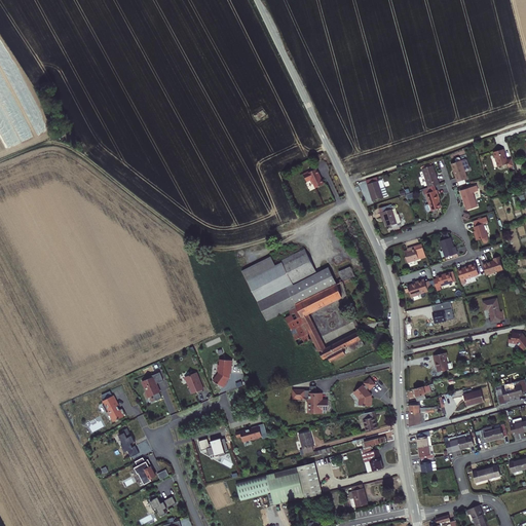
[(253,115),(257,121),(267,116),(263,109),(253,115)]
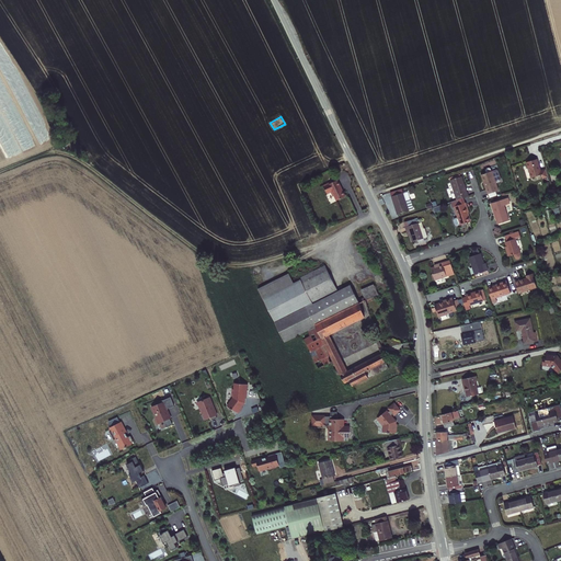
[(549,175),(546,168),(540,170),(537,158),(526,161),(531,178),(541,173),(542,178),(549,175)]
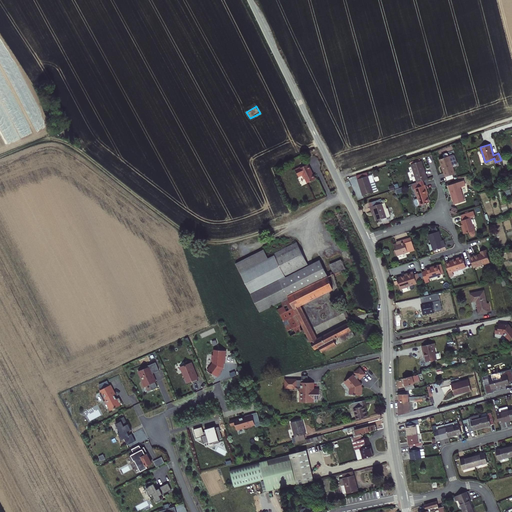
[(438,157),(444,175),(454,172),(448,153),(438,157)]
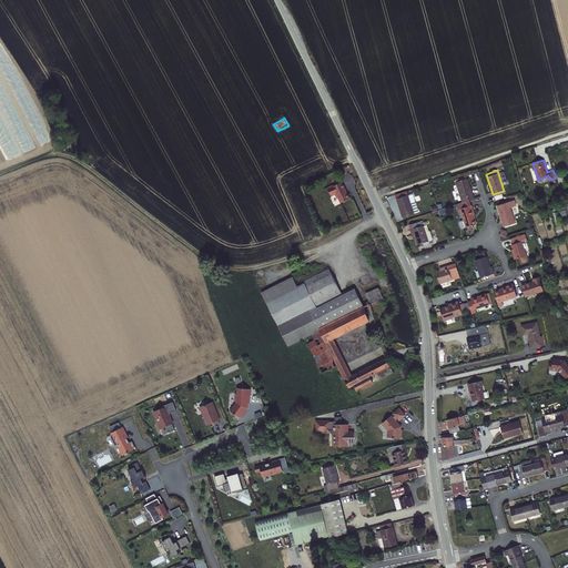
[(456,182),(463,202),(468,201),(475,199),(467,178),(456,182)]
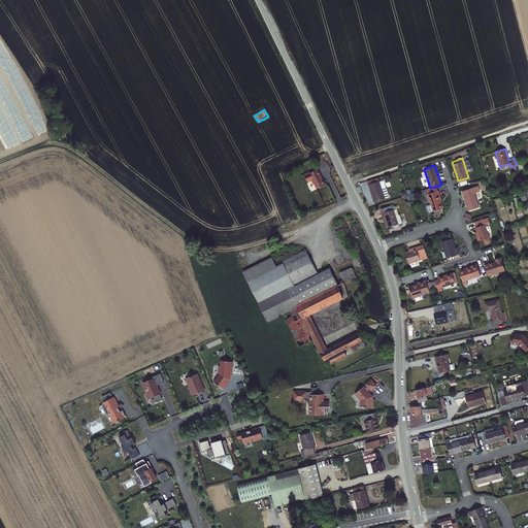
[(321,173),(318,168),(314,170),(314,169),(304,173),(308,182),(312,179),(315,184),(316,184),(317,187),(325,184),(323,177),(322,178),(320,173),(321,173)]
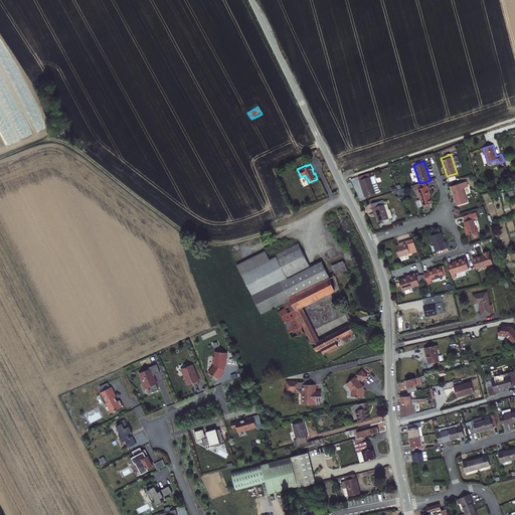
[(369,173),(358,177),(365,198),(376,194),(369,173)]
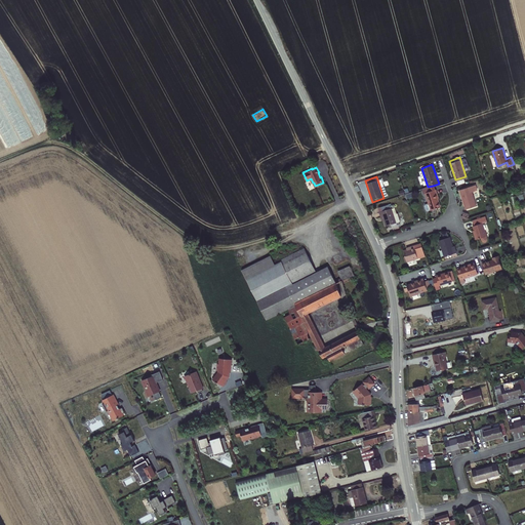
[(463,207),(475,204),(471,190),(476,189),(474,183),(457,188),(463,207)]
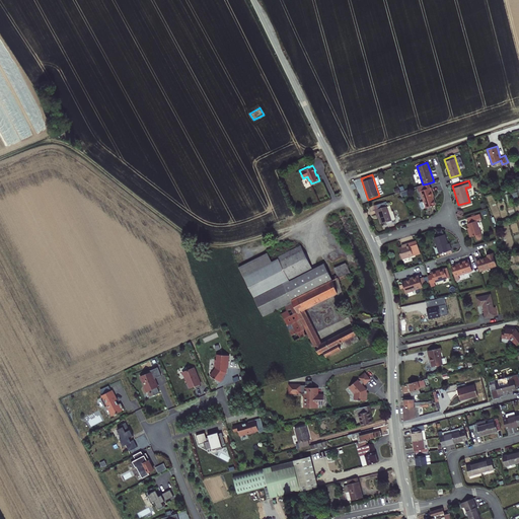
[(423,184),(419,187),(421,191),(424,201),(422,202),(421,204),(422,208),(424,209),(426,208),(427,208),(435,206),(433,197),(431,189),(430,189),(428,183),(423,184)]
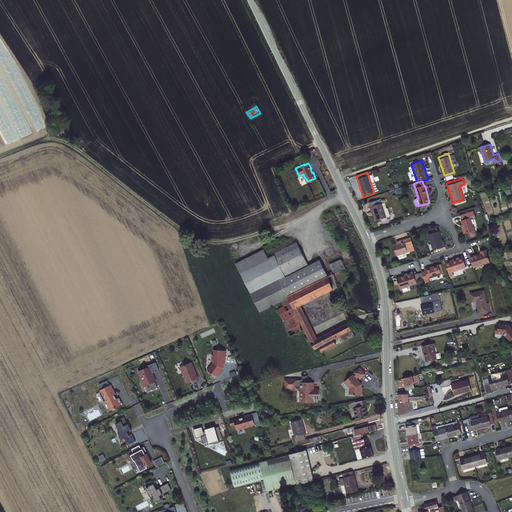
[(385,210),(382,203),(370,206),(372,213),(374,213),(377,222),(391,217),(389,209),(385,210)]
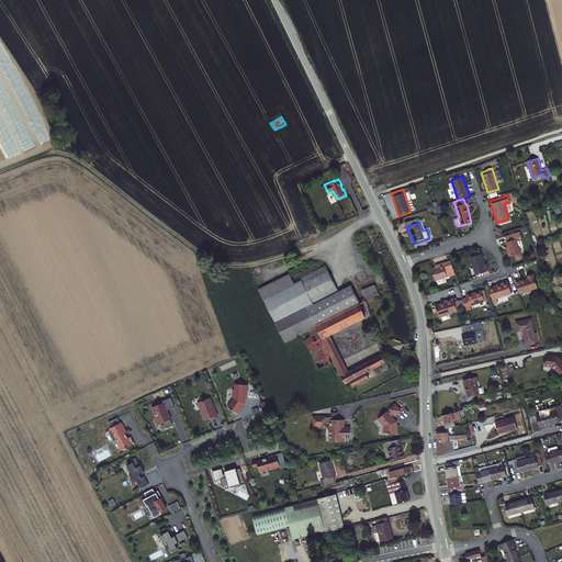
[(523,255),(517,239),(523,237),(521,232),(508,236),(509,242),(508,243),(510,249),(509,250),(512,257),(515,255),(516,258),(518,259),(521,258),(523,255)]
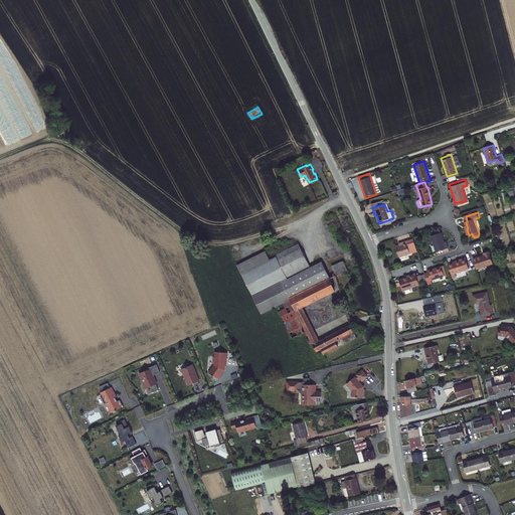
[(446,244),(442,231),(432,235),(437,253),(443,251),(442,249),(449,247),(448,243),(446,244)]
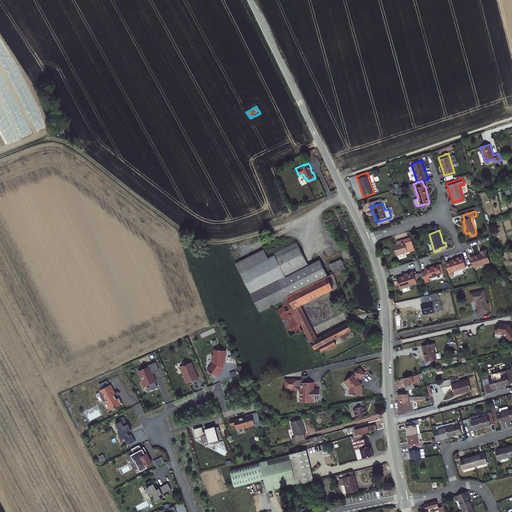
[(396,255),(415,249),(411,237),(396,242),(397,243),(393,245),(396,255)]
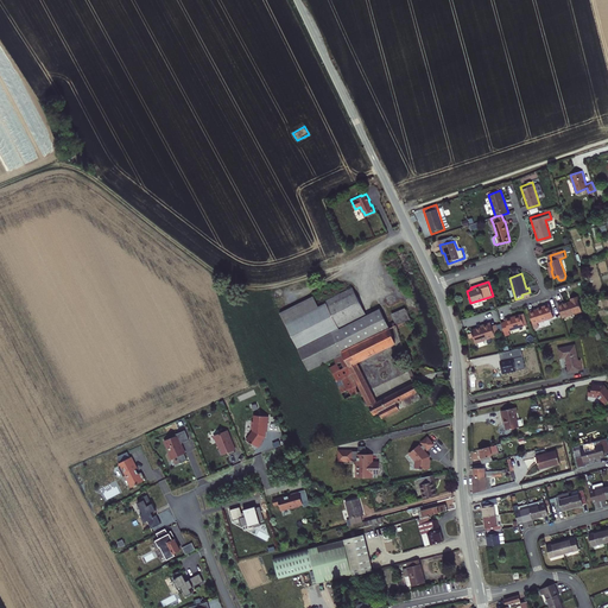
[(366,316),(353,290),(317,308),(312,297),(280,312),(309,368),(342,352),(346,360),(330,367),(347,398),(361,391),(371,411),(377,411),(379,415),(381,419),(403,407),(400,403),(423,391),(418,381),(381,399),(361,361),(400,342),(382,308),(366,316)]
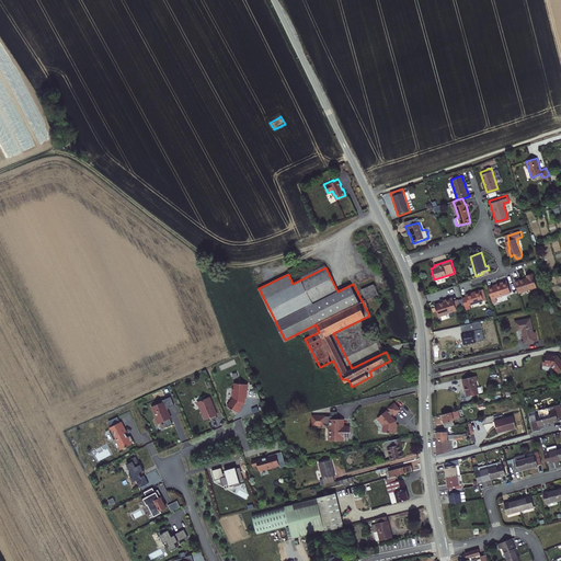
[(519,278),(514,279),(518,293),(537,287),(533,273),(527,275),(528,278),(526,278),(525,277),(519,279),(519,278)]
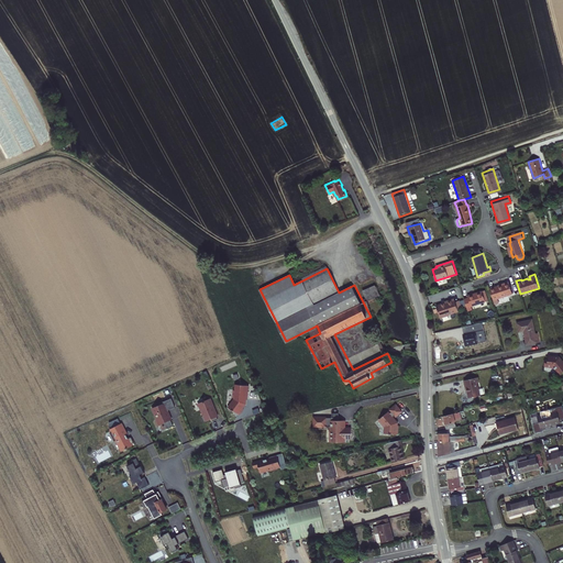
[(509,283),(490,288),(494,301),(499,299),(498,298),(512,294),(509,283)]
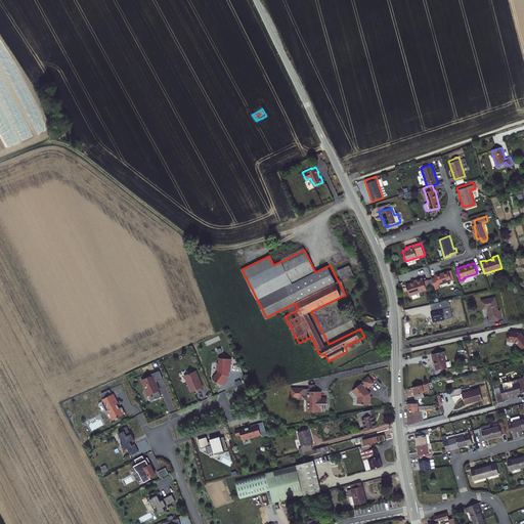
[(349,265),(337,269),(341,280),(353,275),(349,265)]
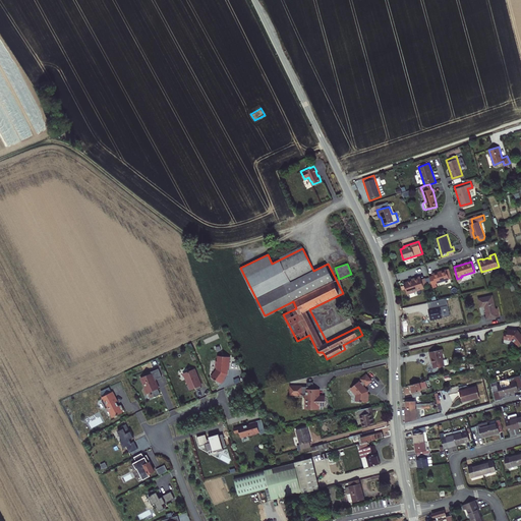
[(437,283),(449,279),(446,270),(432,274),(432,275),(429,276),(432,287),(437,286),(437,283)]
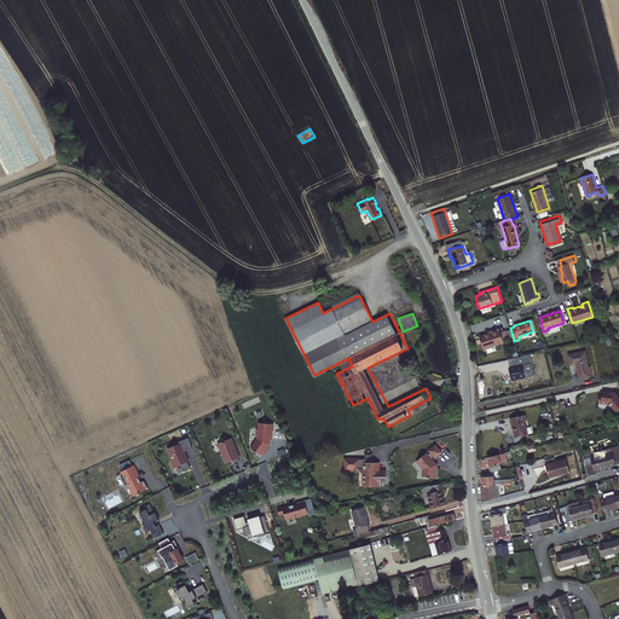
[(495,343),(504,340),(499,327),(490,330),(490,331),(480,335),(484,348),(495,345),(495,343)]
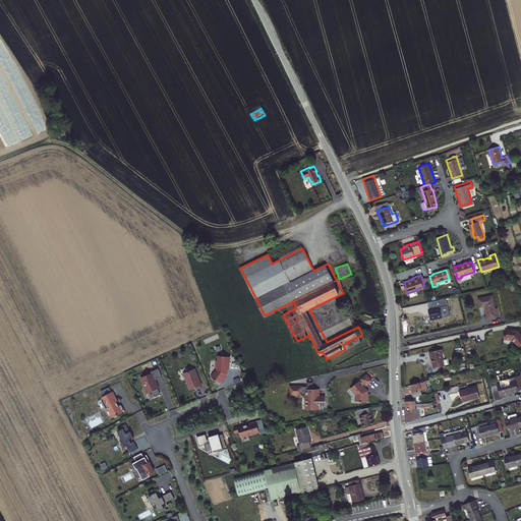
[(500,316),(498,307),(496,307),(493,295),(477,298),(479,304),(484,302),(487,319),(500,316)]
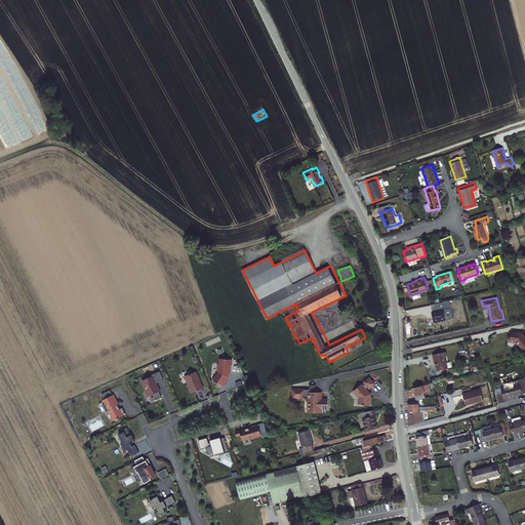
[(434,322),(446,320),(443,305),(431,307),(434,322)]
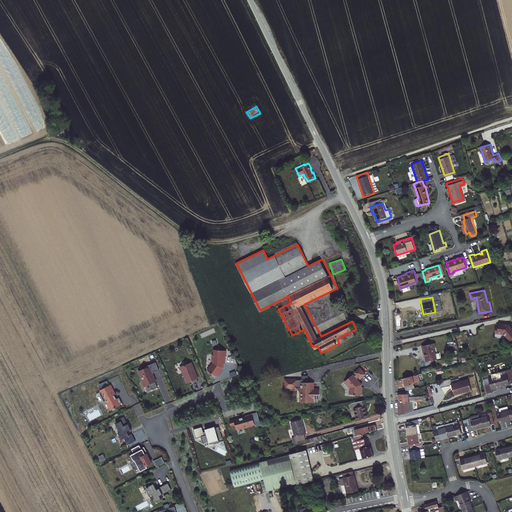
[(511,326),(509,324),(499,322),(499,326),(495,326),(495,332),(502,333),(509,341),(511,338),(511,326)]
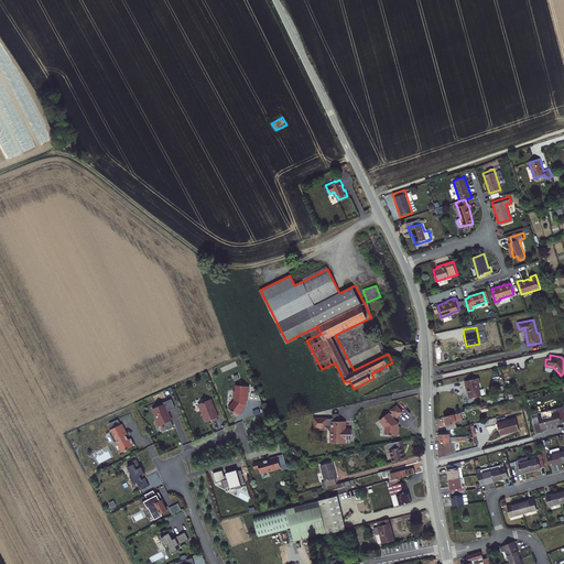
[(479,377),(464,379),(465,384),(467,384),(469,397),(480,394),(478,381),(480,381),(479,377)]
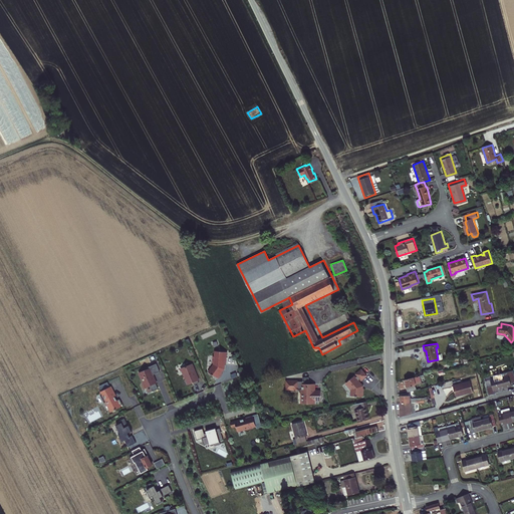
[(213,364),(208,370),(218,377),(225,368),(227,352),(215,350),(213,364)]
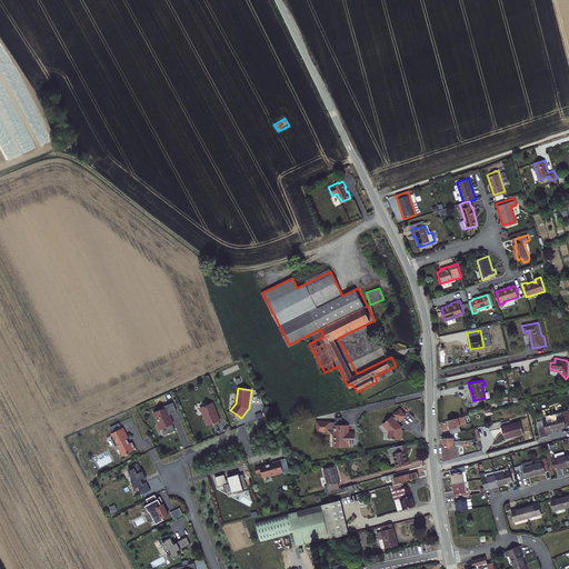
[(173,402),(152,411),(162,435),(175,430),(172,425),(173,423),(170,415),(177,411),(173,402)]
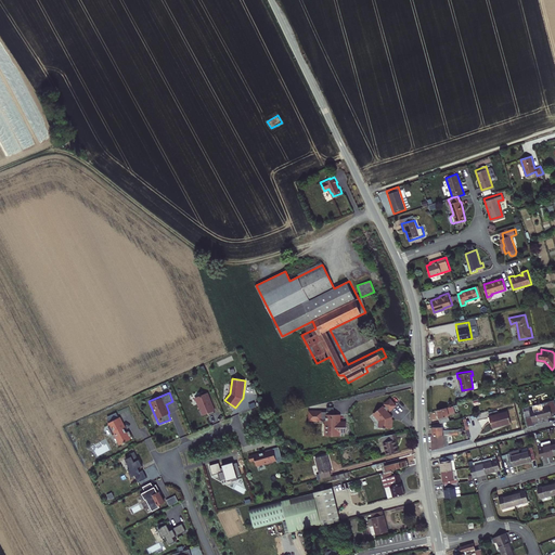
[(207,392),(194,398),(202,416),(216,411),(207,392)]
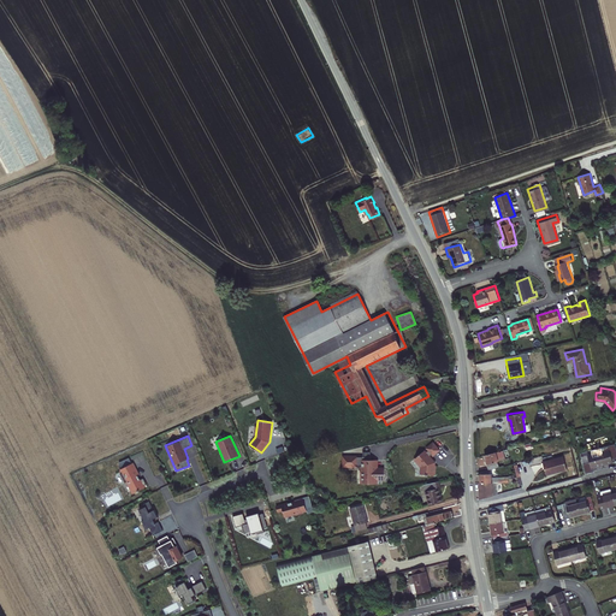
[(425,450),(414,460),(420,467),(420,474),(434,474),(436,462),(430,455),(431,455),(433,457),(440,450),(433,442),(426,448),(428,451),(427,452),(425,450)]
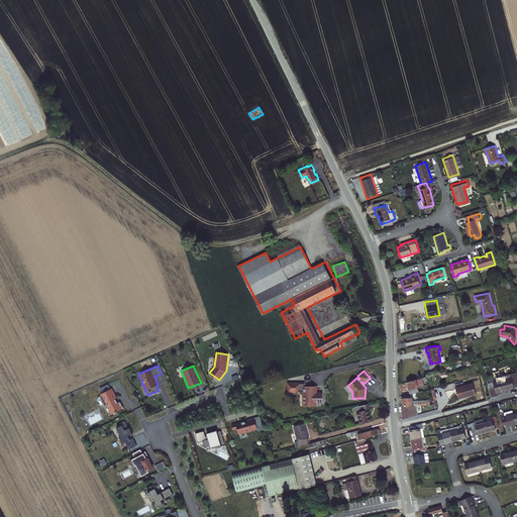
[(311,378),(304,377),(304,383),(287,383),(287,392),(303,392),(303,405),(317,405),(317,403),(322,403),(322,392),(318,392),(318,384),(311,384),(311,378)]
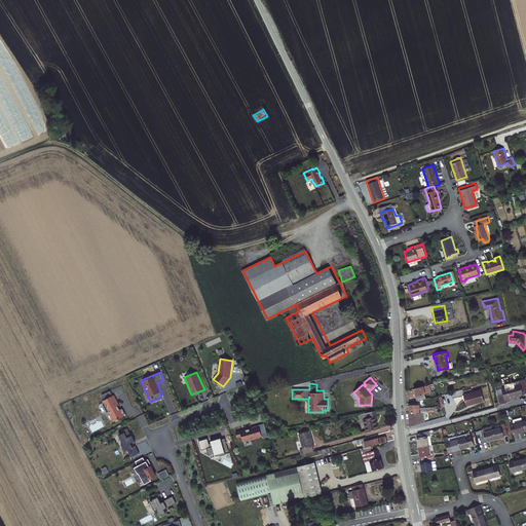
[(521,383),(501,388),(502,389),(498,390),(500,397),(503,396),(504,399),(523,393),(521,383)]
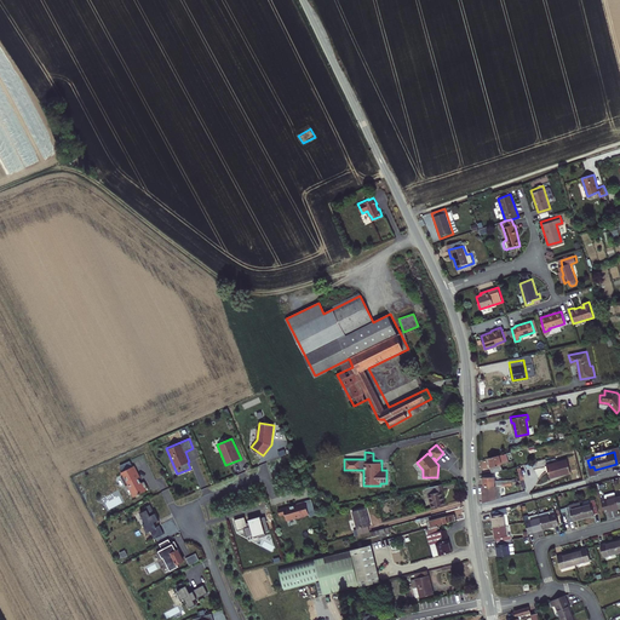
[(495,470),(492,457),(480,459),(484,474),(495,470)]
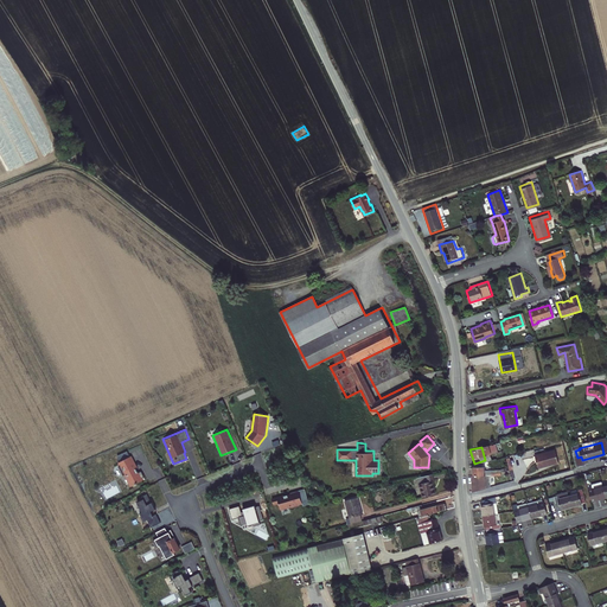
[(556,449),(536,455),(540,467),(560,462),(556,449)]
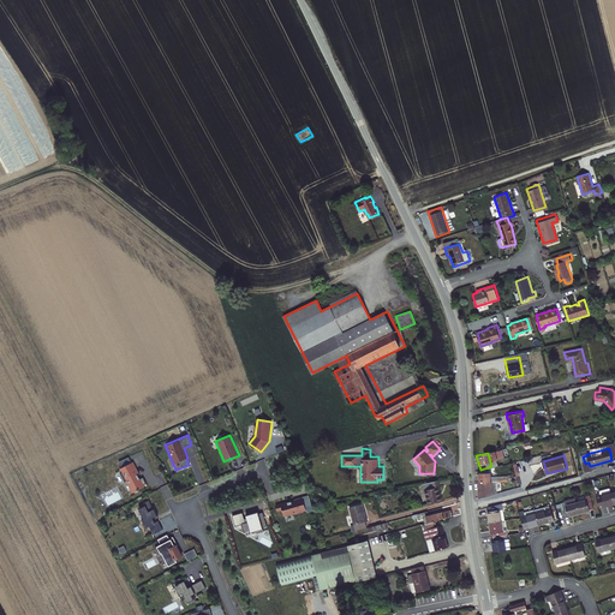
[(123,469),(120,470),(131,494),(145,487),(144,484),(147,483),(143,477),(138,478),(136,473),(138,472),(133,461),(132,461),(130,457),(119,461),(123,469)]
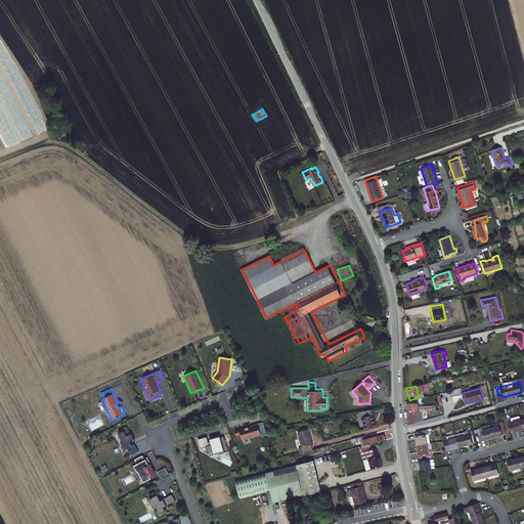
[(374,413),(373,408),(359,411),(364,429),(375,427),(372,415),(374,413)]
